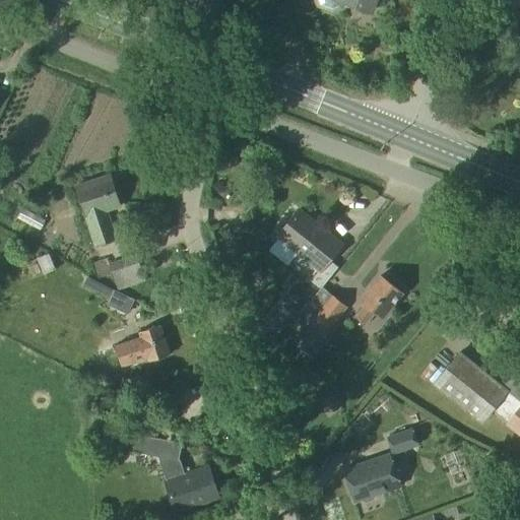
[(370,12),(374,0),(316,0),(319,6),(332,11),(340,7),(343,2),(370,12)]
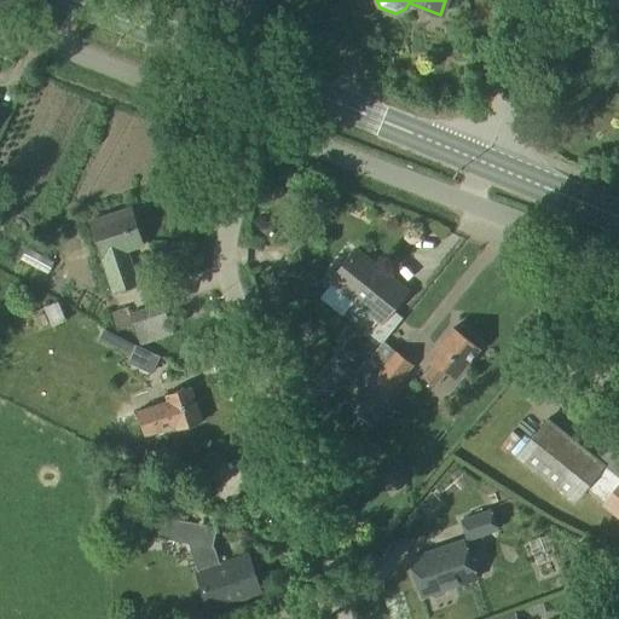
[(113,295),(138,287),(127,253),(144,247),(132,209),(90,223),(113,295)]
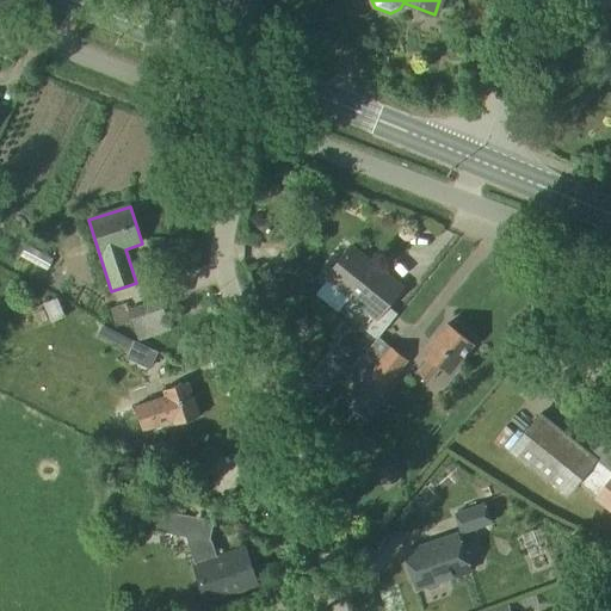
[(376,341),(396,315),(387,307),(402,288),(351,247),(325,279),(374,319),(363,331),(376,341)]
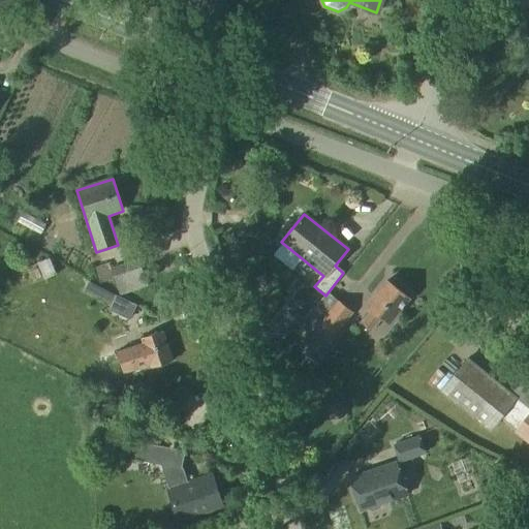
[(33,221),(29,228),(48,240),(52,232),(33,221)]
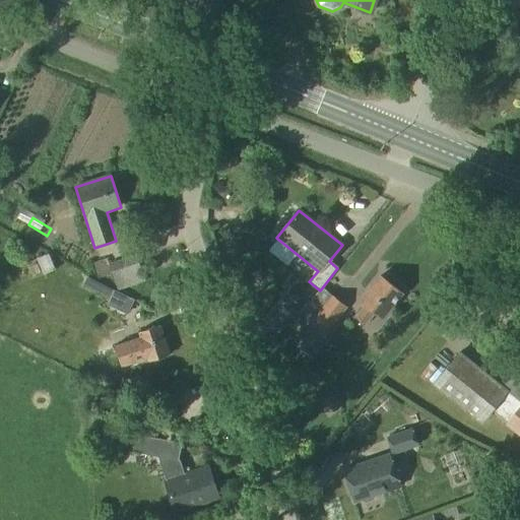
[(119,293),(143,285),(135,257),(110,264),(119,293)]
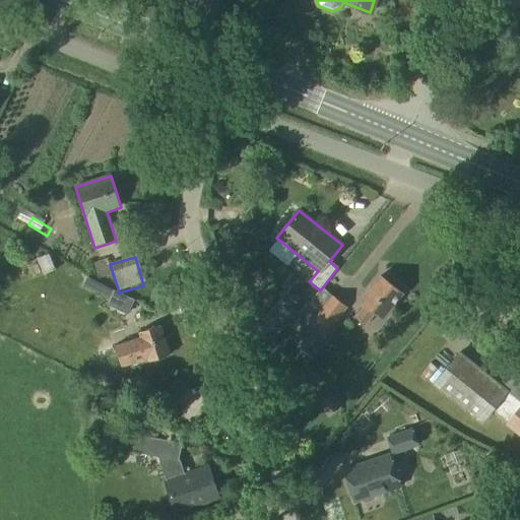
[(98,279),(112,275),(107,259),(92,263),(98,279)]
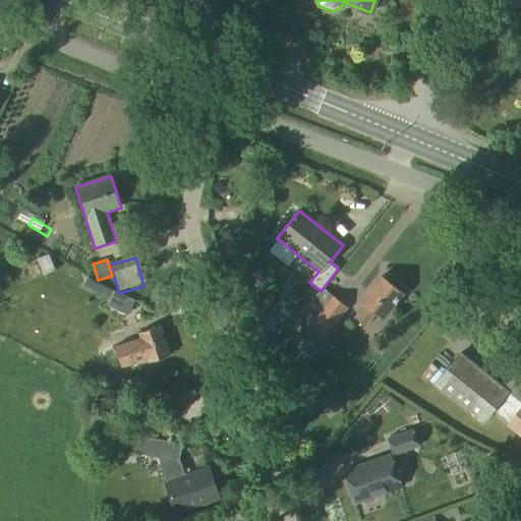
[(383,320),(403,294),(381,277),(361,302),(365,305),(355,319),(365,327),(375,313),(383,320)]
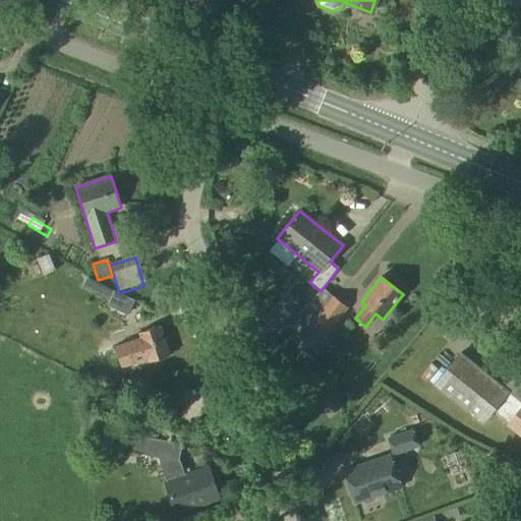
[(134,300),(114,291),(107,306),(127,315),(134,300)]
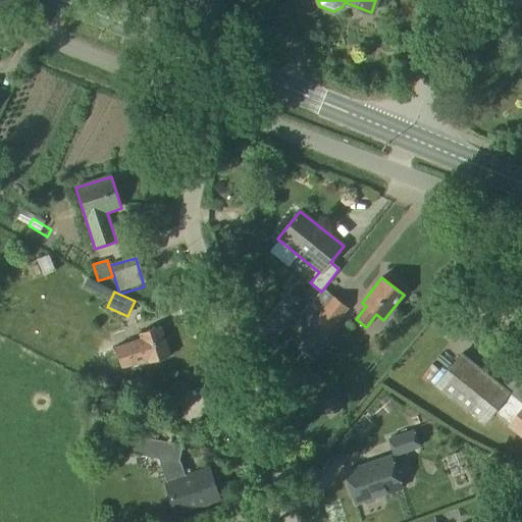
[(309,358),(348,309),(331,296),(293,344),(309,358)]
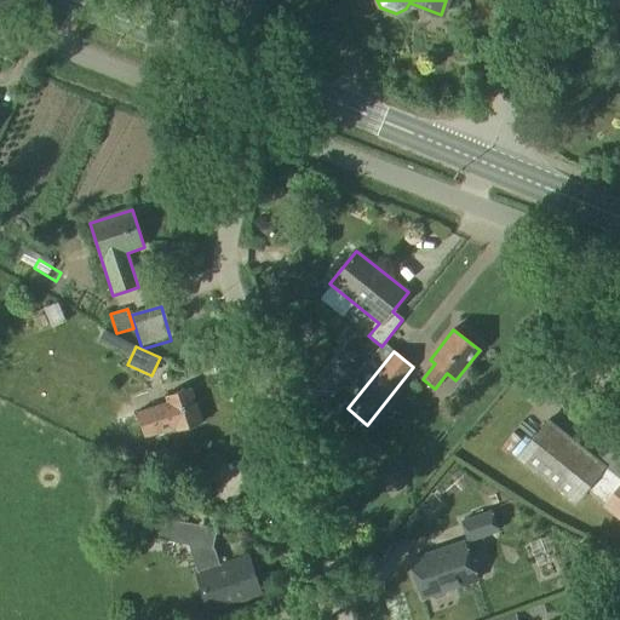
[(336,365),(319,386),(332,397),(350,375),(336,365)]
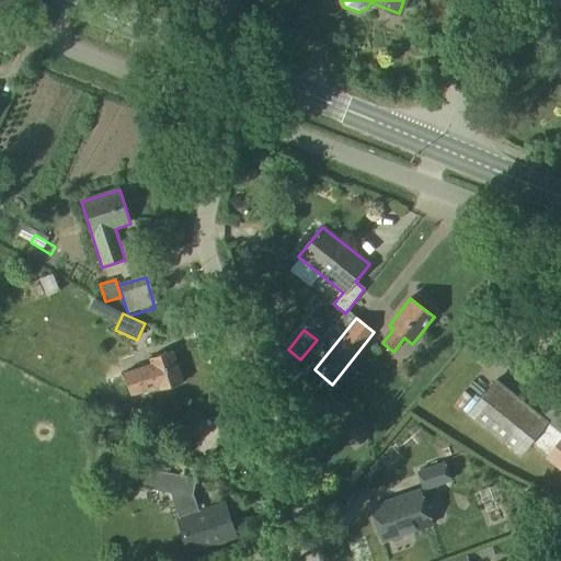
[(161,391),(183,385),(172,352),(149,359),(151,365),(124,374),(132,397),(160,388),(161,391)]
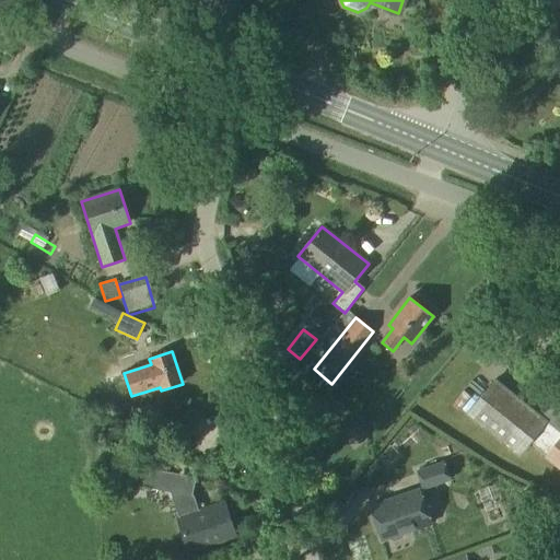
[(286,383),(302,363),(289,352),(272,372),(286,383)]
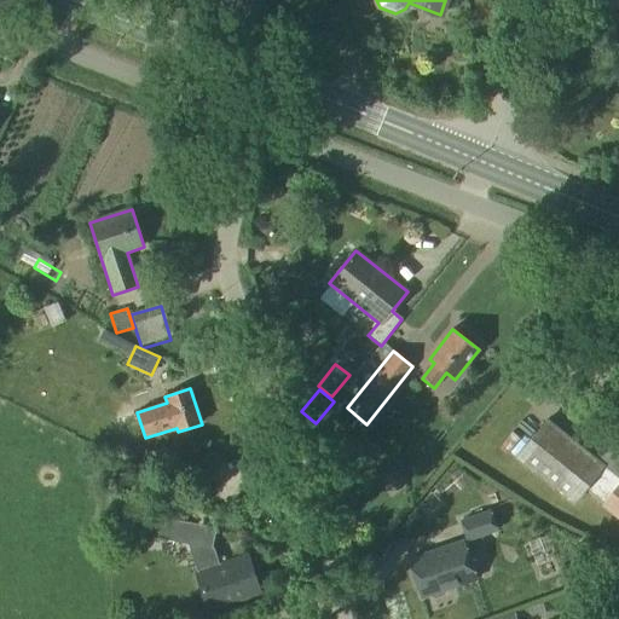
[(603,468),(605,466),(547,418),(515,458),(573,504),(585,490),(603,468)]
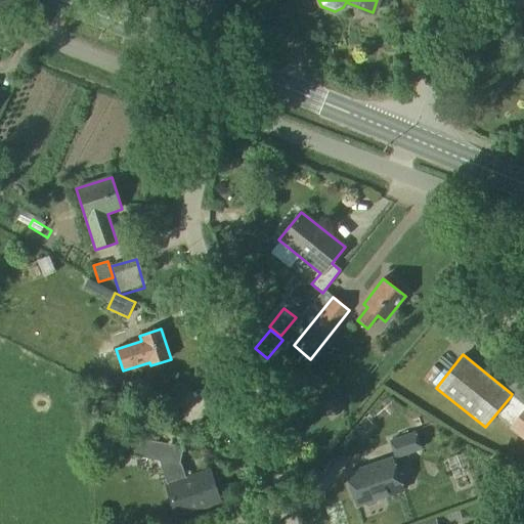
[(523,406),(511,396),(495,415),(512,427),(523,436),(523,406)]
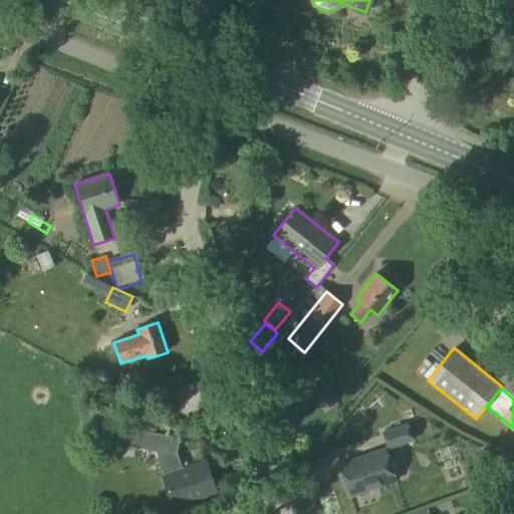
[(92,428),(102,428),(101,407),(91,407),(92,428)]
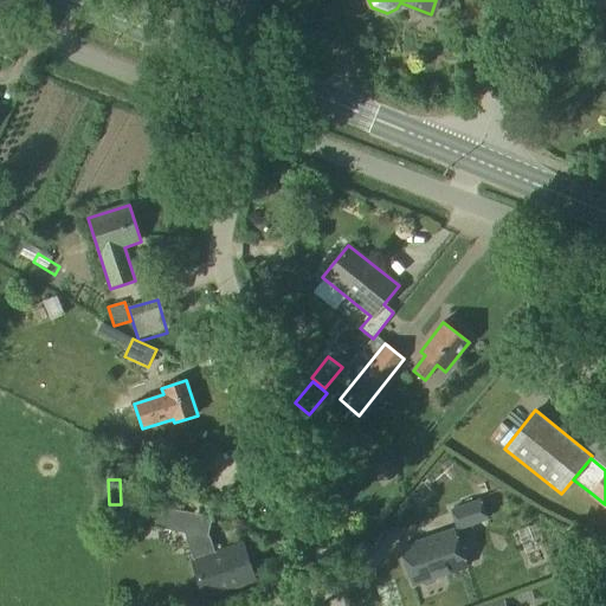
[(458,529),(487,520),(479,501),(452,510),(458,529)]
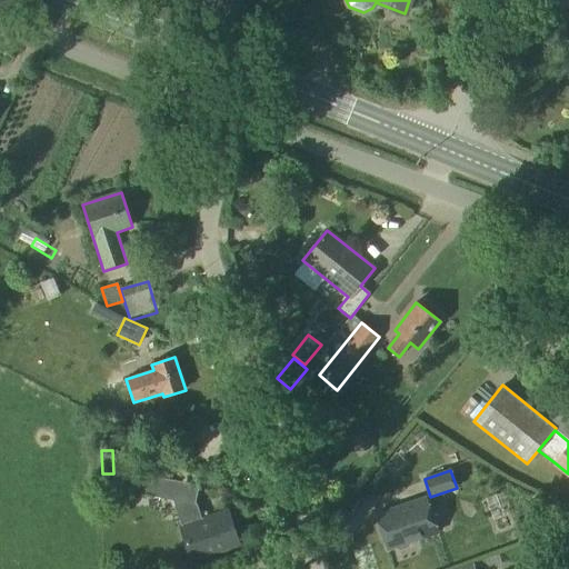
[(202,520),(197,503),(196,503),(199,486),(149,476),(145,496),(173,501),(182,527),(180,527),(192,562),(240,546),(228,511),(202,520)]
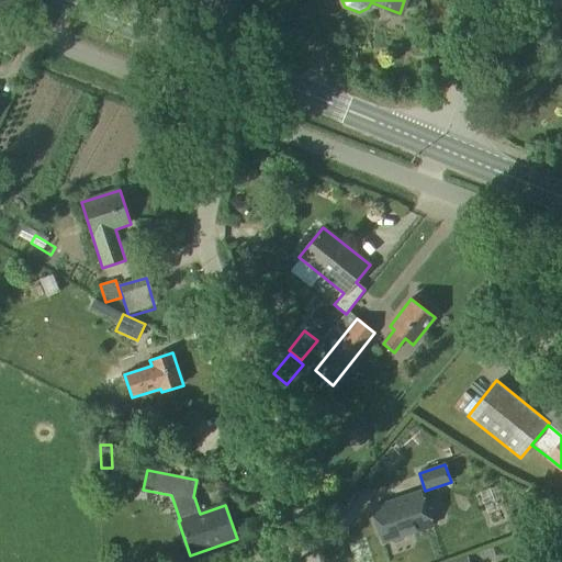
[(394,542),(403,540),(406,535),(433,526),(420,492),(372,508),(383,542),(390,540),(394,542)]
